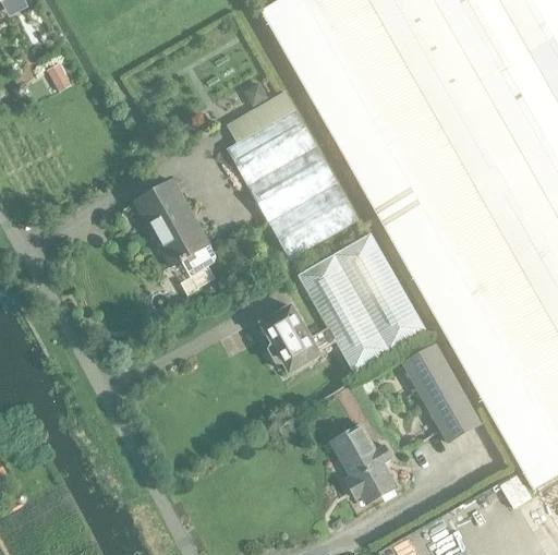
[(277,0),(261,10),(373,207),(533,489),(557,473),(557,0),(277,0)]
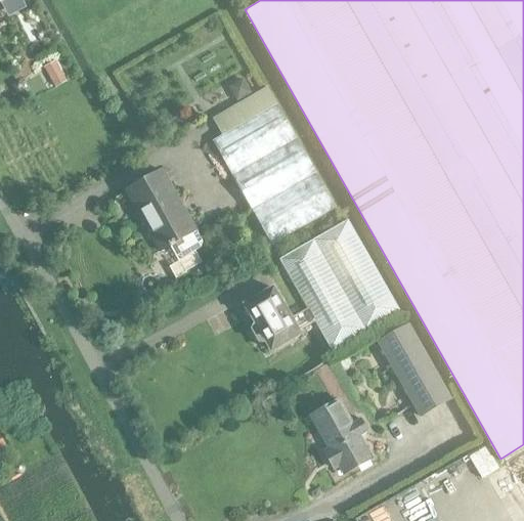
[(60,68),(48,75),(54,85),(67,79),(60,68)]
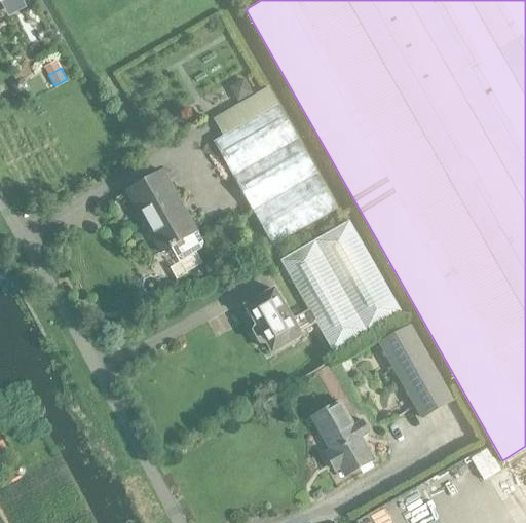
[(246,76),(230,85),(237,99),(254,89),(246,76)]
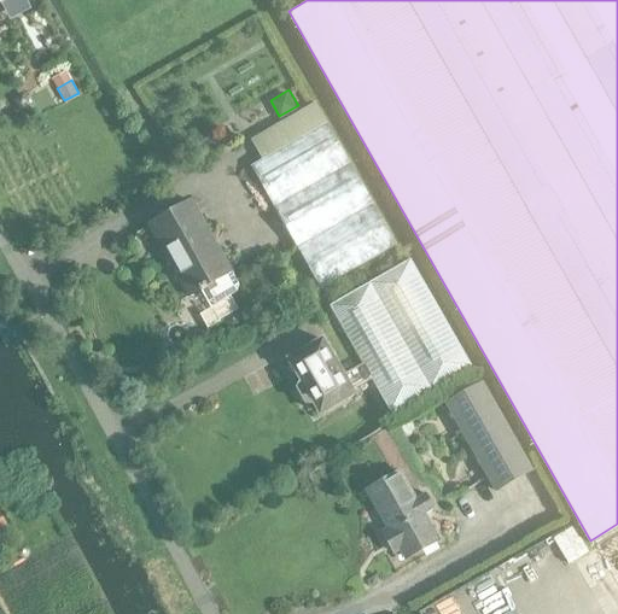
[(23,91),(12,97),(18,107),(29,101),(23,91)]
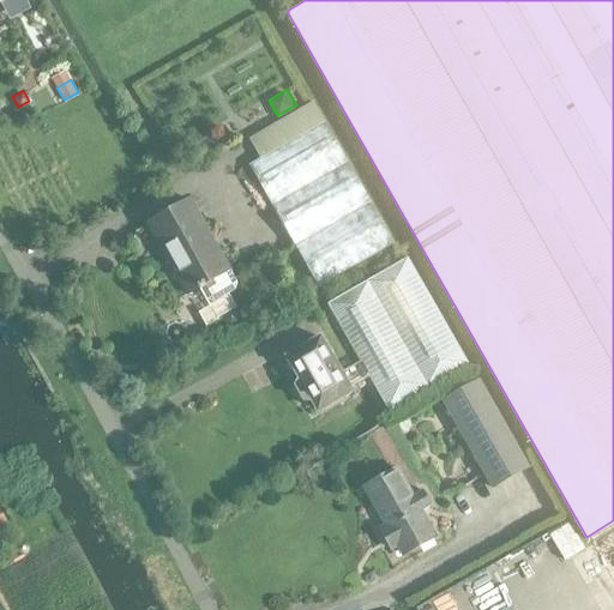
[(247,163),(318,284),(392,241),(324,120),(259,156),(247,163)]
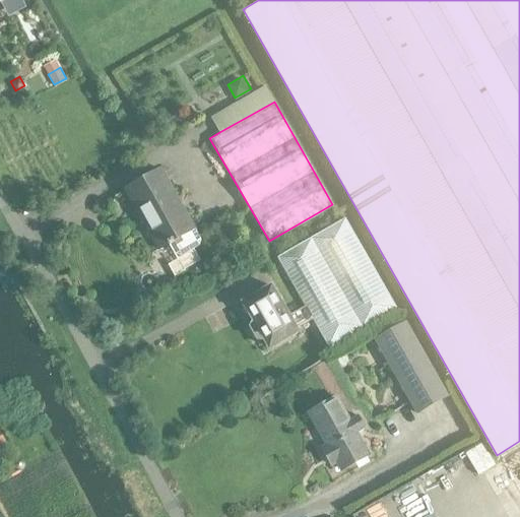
[(126,187),(137,206),(159,247),(171,241),(177,252),(183,254),(200,244),(202,238),(161,167),(126,187)]
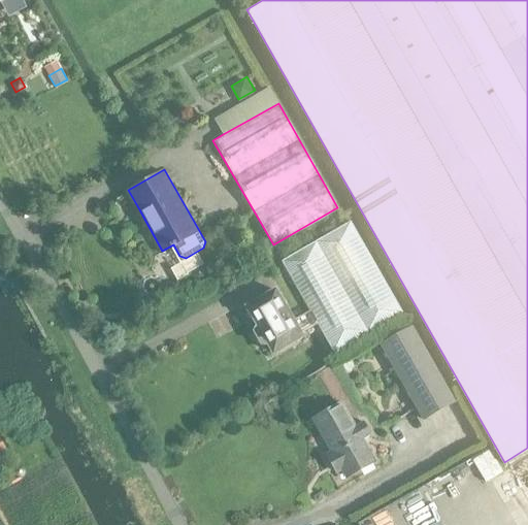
[(308,309),(292,320),(300,333),(317,323),(333,351),(403,310),(350,219),(279,260),(308,309)]
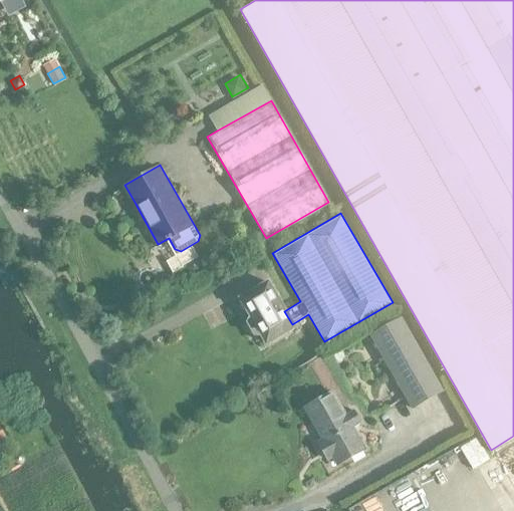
[(187,259),(186,267),(192,272),(200,269),(201,261),(195,256),(187,259)]
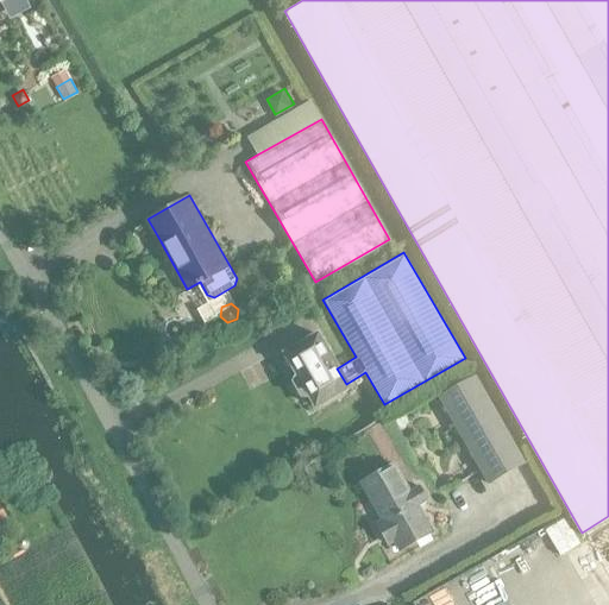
[(346,384),(337,369),(316,334),(284,353),(297,375),(294,382),(302,395),(309,396),(315,407),(347,386),(346,384)]
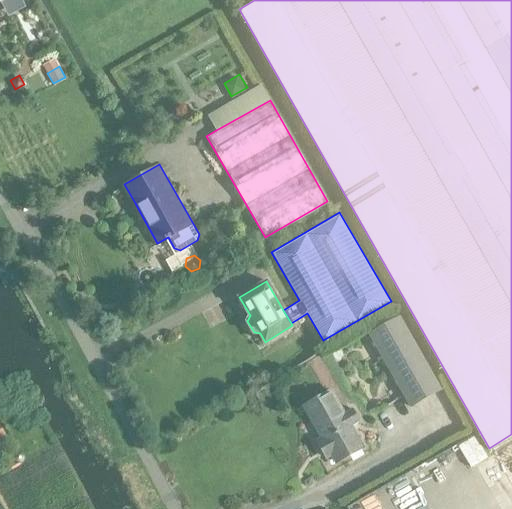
[(440,388),(398,315),(369,332),(411,404),(440,388)]
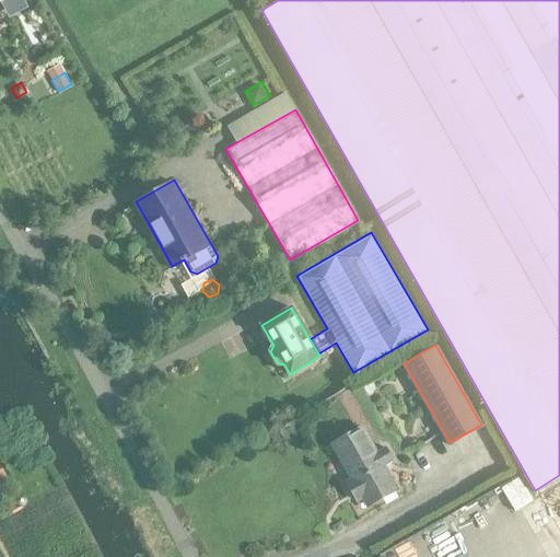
[(374,380),(362,386),(368,395),(375,391),(376,384),(374,380)]
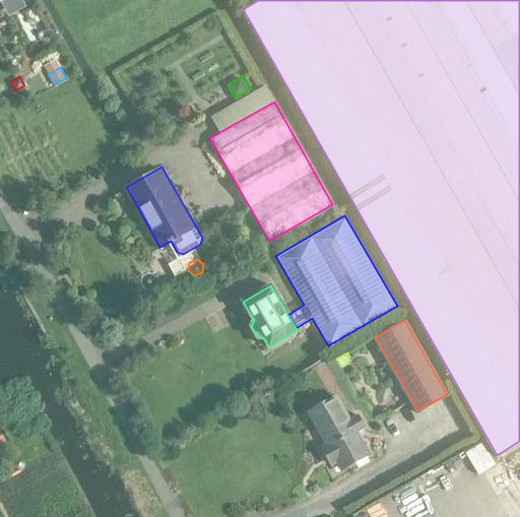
[(309,410),(328,444),(322,447),(332,463),(337,460),(342,468),(369,453),(356,432),(366,427),(359,413),(349,418),(335,395),(309,410)]
